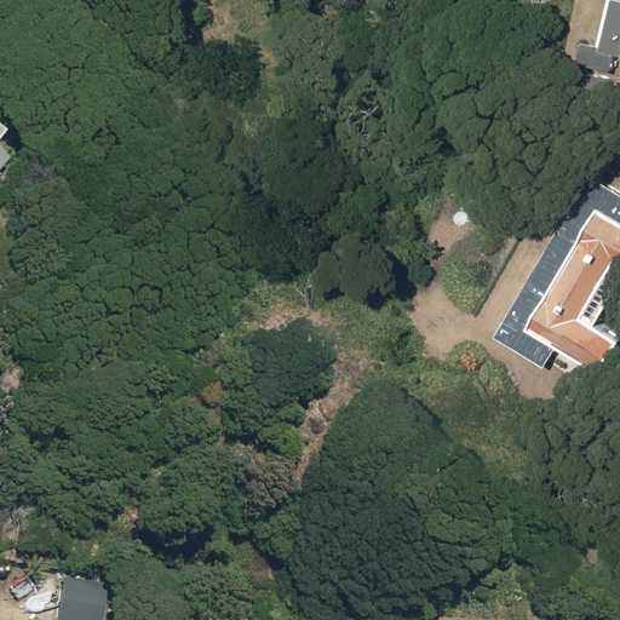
[(577,63),(612,72),(615,59),(619,59),(619,3),(610,1),(601,49),(580,45),(577,63)]
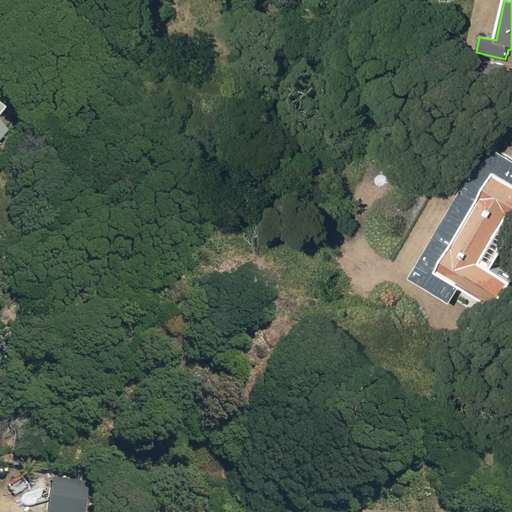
[(0,142),(10,131),(0,123),(0,118),(5,112),(0,107),(0,142)]
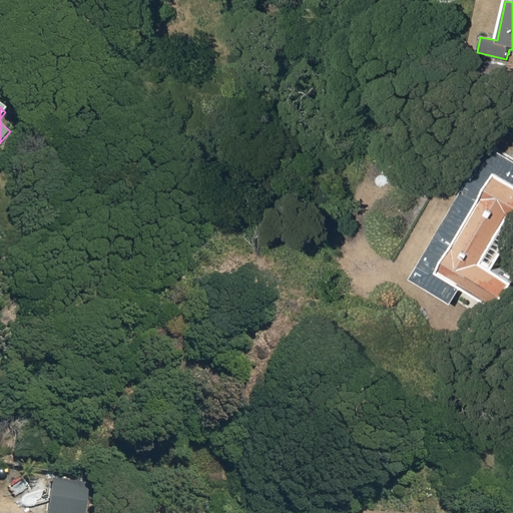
[(512,186),(492,175),(432,276),(495,311),(511,283),(490,271),(512,230),(512,186)]
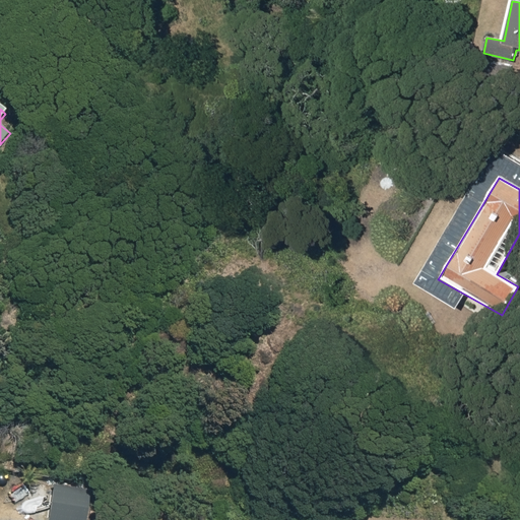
[(0,499),(5,504),(20,486),(10,476),(0,488),(0,499)]
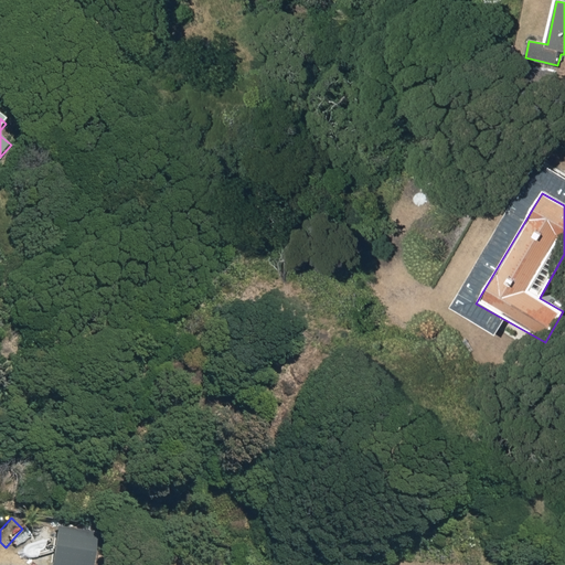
[(56,528),(52,564),(59,564),(91,564),(95,532),(56,528)]
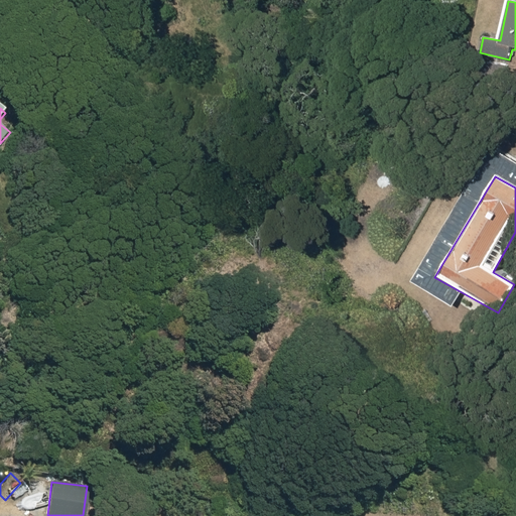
All buildings are outlined.
